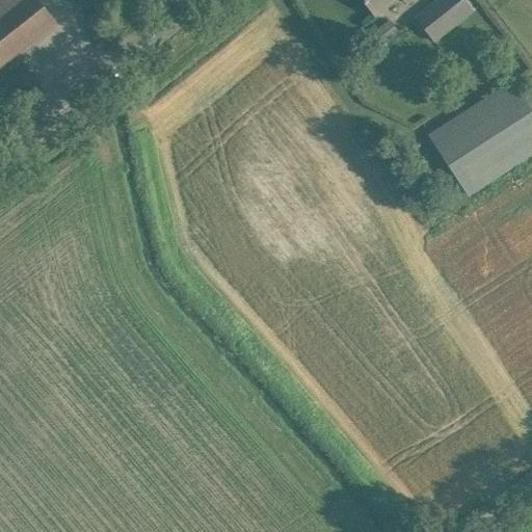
[(0,65),(55,23),(37,0),(1,0),(0,1),(0,65)]
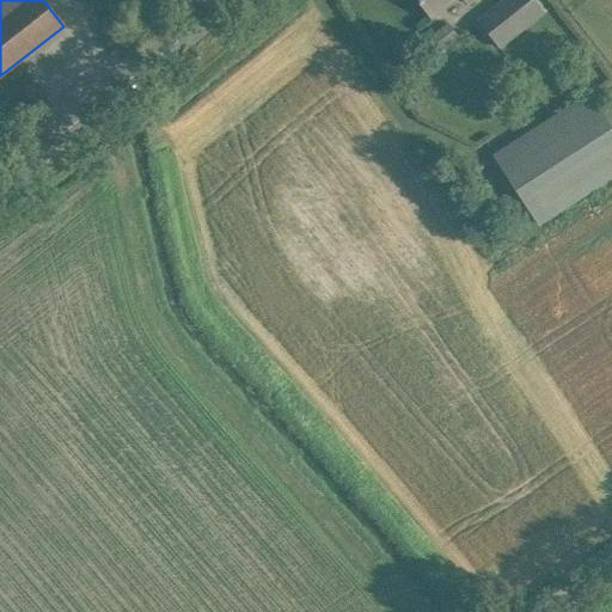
[(417,0),(424,8),(432,18),(453,0),(465,0),(469,4),(472,0),(417,0)]
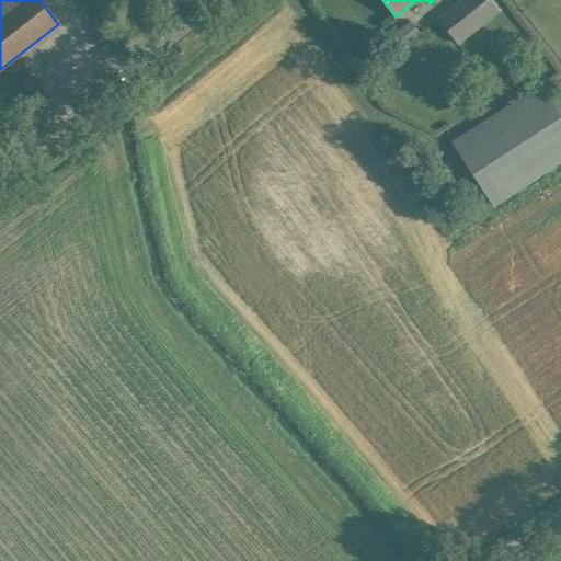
[(491,0),(462,0),(458,4),(467,16),(448,31),(458,44),(500,11),(491,0)]
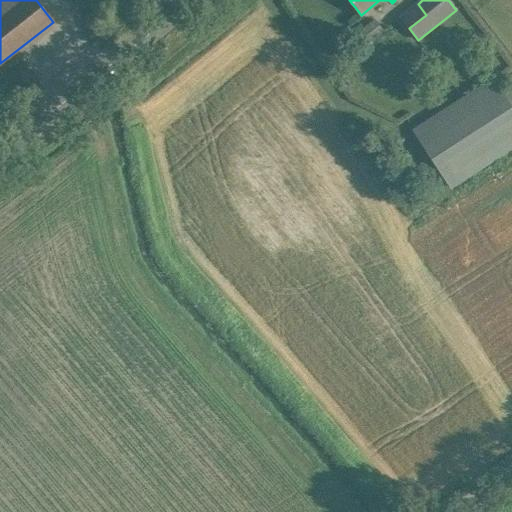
[(351,39),(360,51),(383,31),(375,20),(351,39)]
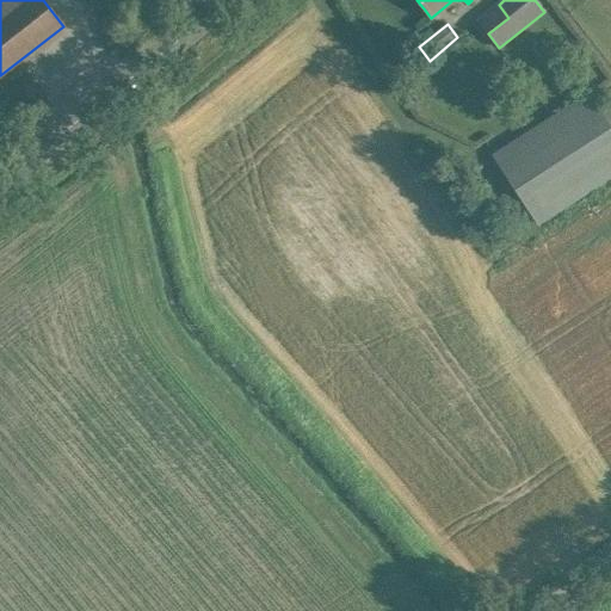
[(494,156),(539,224),(610,177),(610,129),(588,94),(494,156)]
